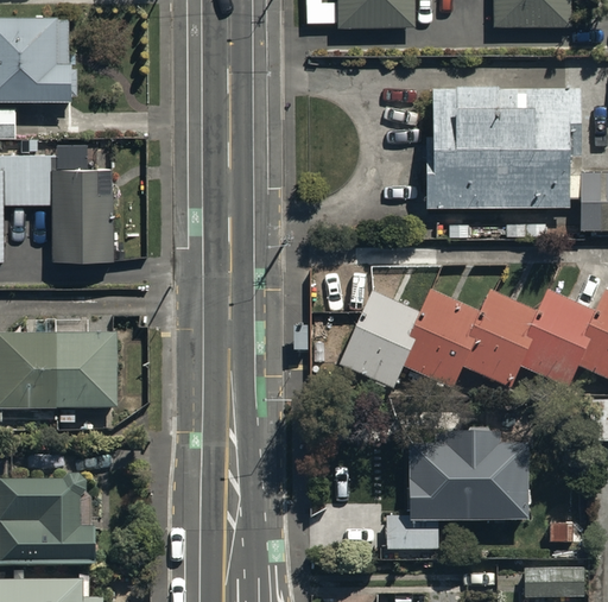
[(321,0),(306,0),(308,23),(335,23),(335,26),(416,26),(415,0),(492,0),(492,26),(568,26),(567,0),(337,0),(337,1),(321,1),(321,0)]
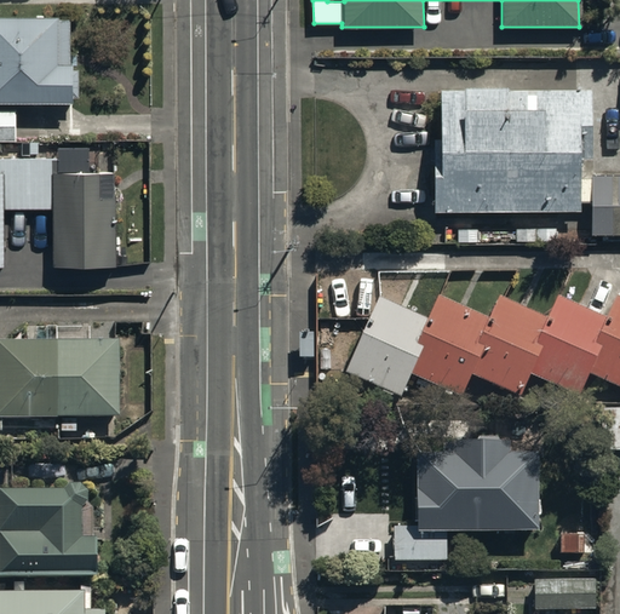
[(0,97),(72,98),(72,62),(69,62),(69,19),(61,19),(61,11),(0,10),(0,97)]
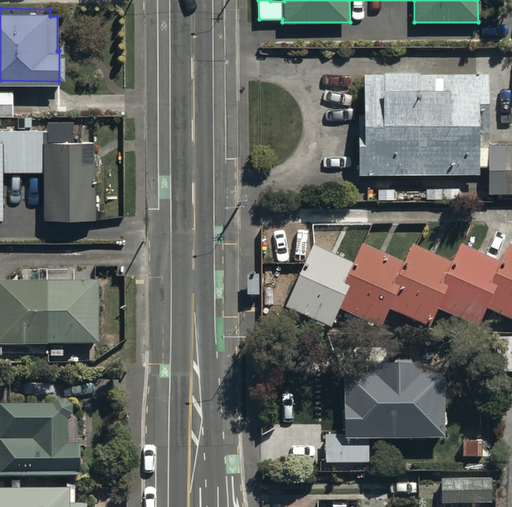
[(379,71),(363,71),(363,112),(356,112),(356,174),(478,174),(478,169),(485,169),(485,195),(511,194),(511,142),(480,142),(480,128),(487,128),(487,73),(419,73),(419,68),(379,68),(379,71)]
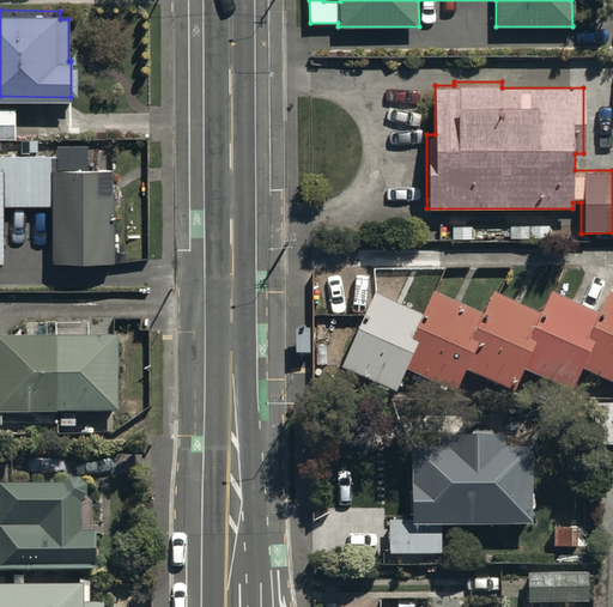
[(16,109),(0,108),(0,139),(16,140),(16,109)]
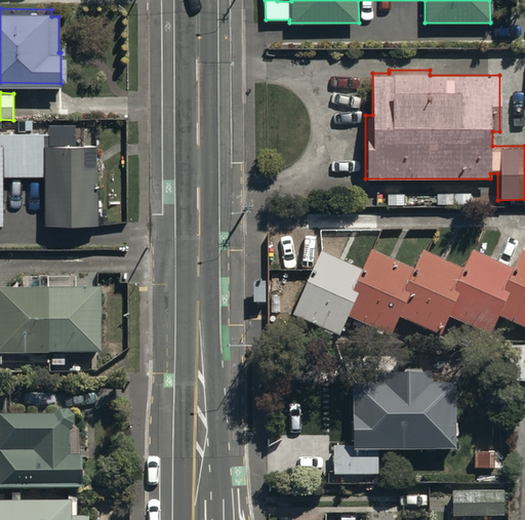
[(0,225),(1,177),(43,177),(42,226),(97,226),(98,146),(47,145),(47,132),(0,131),(0,225)]
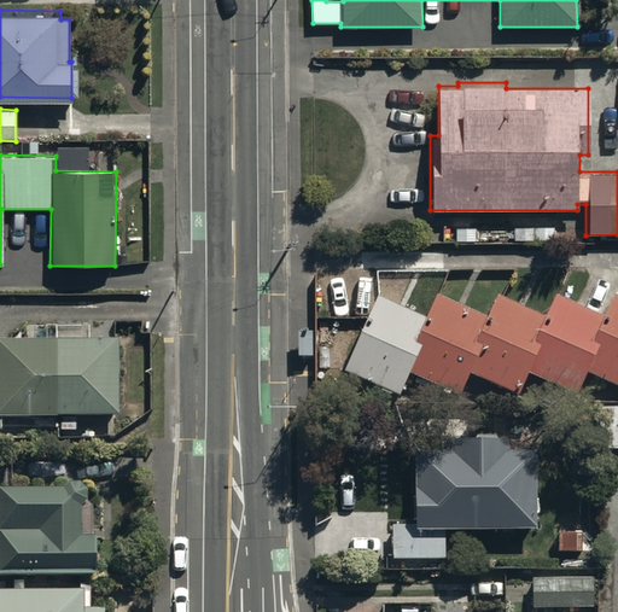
[(426,318),(378,296),(344,372),(401,397),(410,374),(461,396),(470,374),(518,396),(528,374),(577,396),(586,374),(617,388),(617,298),(614,297),(606,318),(555,296),(546,318),(499,297),(489,318),(436,295),(426,318)]
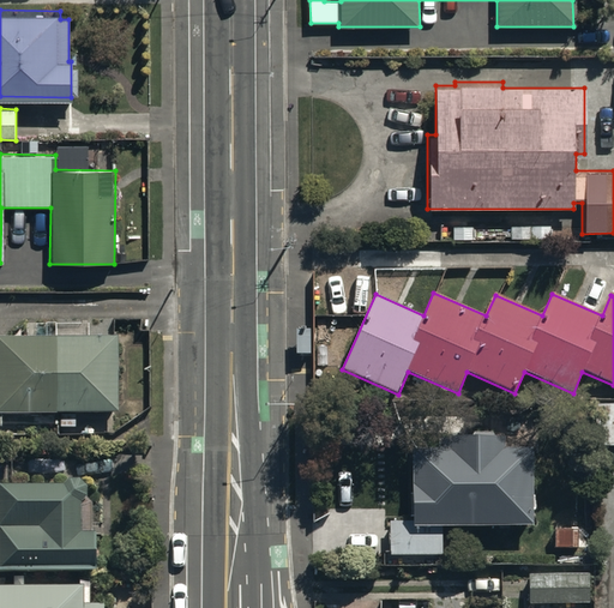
[(0,429),(2,431),(2,417),(30,417),(30,420),(40,420),(40,415),(54,415),(54,431),(77,429),(77,413),(121,413),(120,337),(0,337),(0,429)]
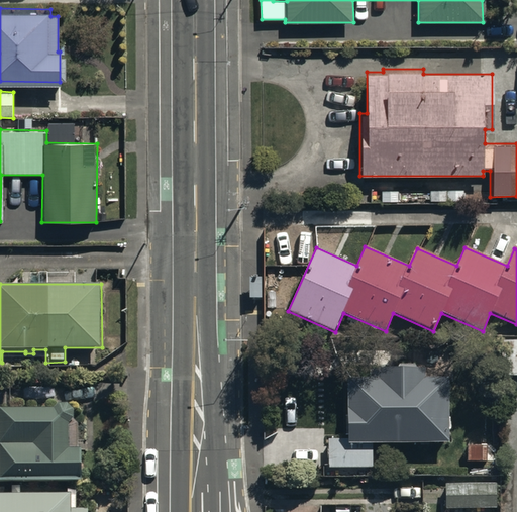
[(516,340),(501,340),(501,378),(516,378),(516,340)]
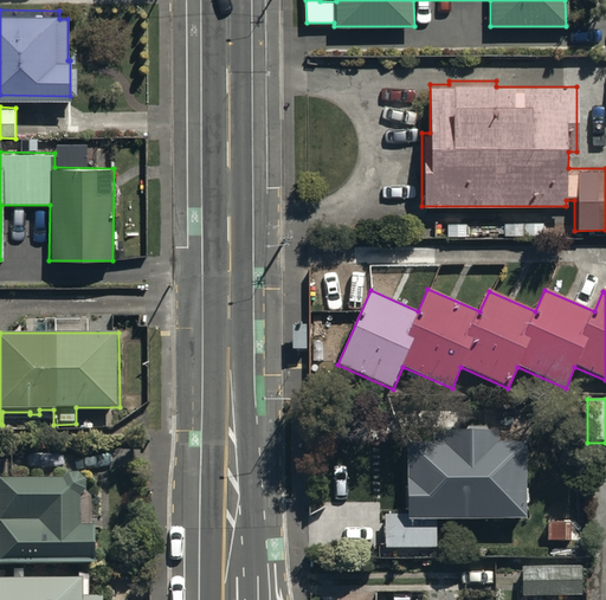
[(445,440),(406,442),(406,516),(385,516),(385,550),(438,550),(438,521),(528,520),(527,439),(501,440),(501,426),(445,427),(445,440)]
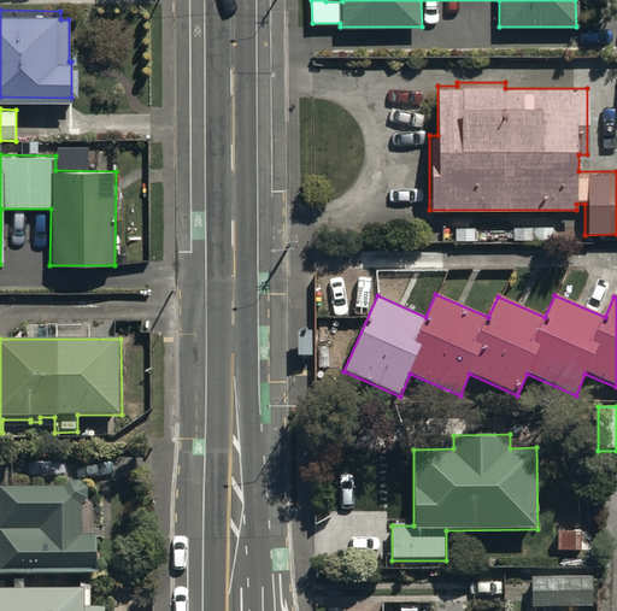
[(0,569),(97,568),(95,501),(87,501),(87,481),(65,481),(65,485),(0,485),(0,569)]
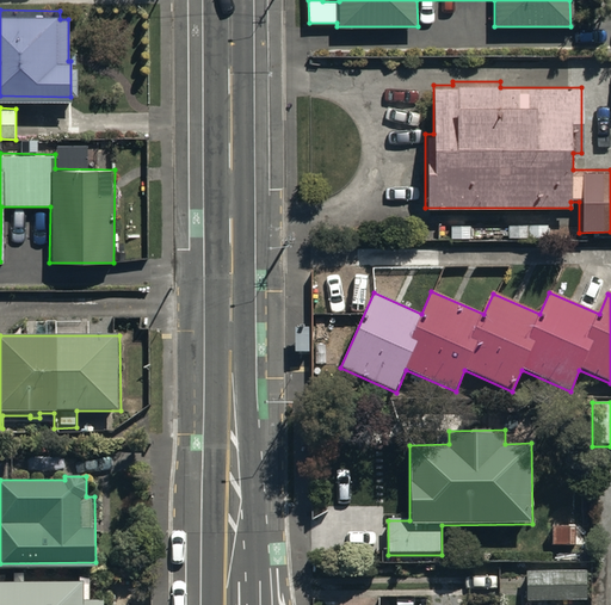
[(587,572),(528,572),(528,604),(587,604),(587,572)]
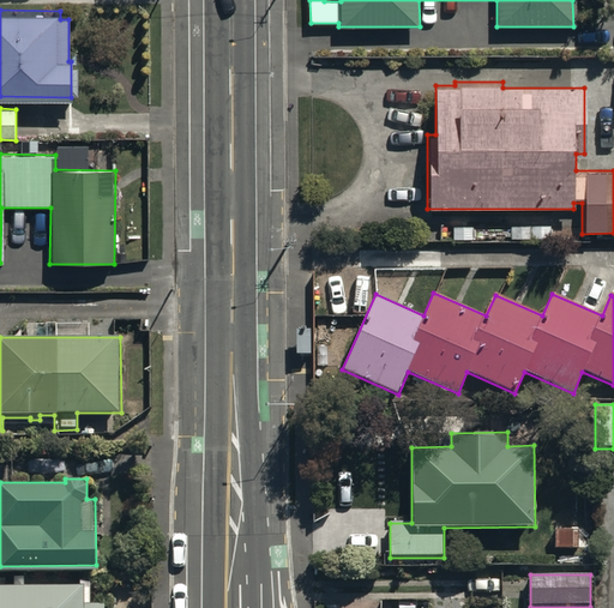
[(84,583),(0,583),(0,607),(103,607),(103,602),(85,603),(84,583)]
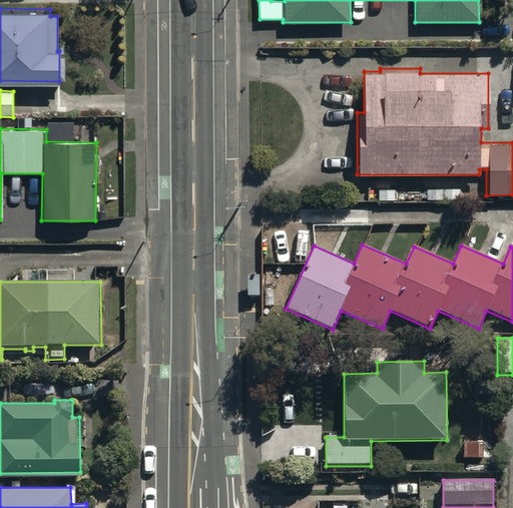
All buildings are outlined.
